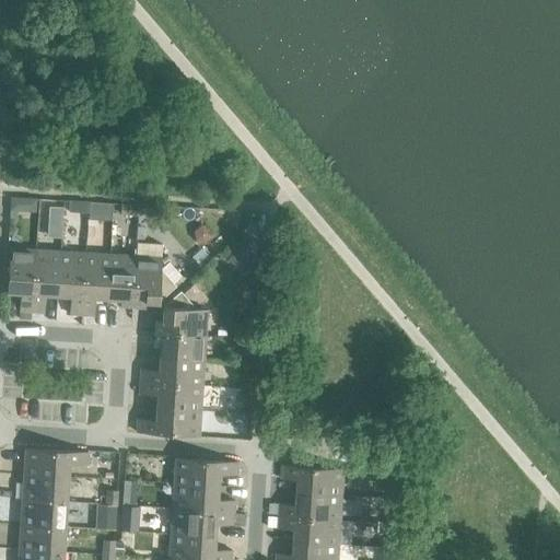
[(10,198),(9,211),(15,211),(22,206),(23,198),(10,198)]
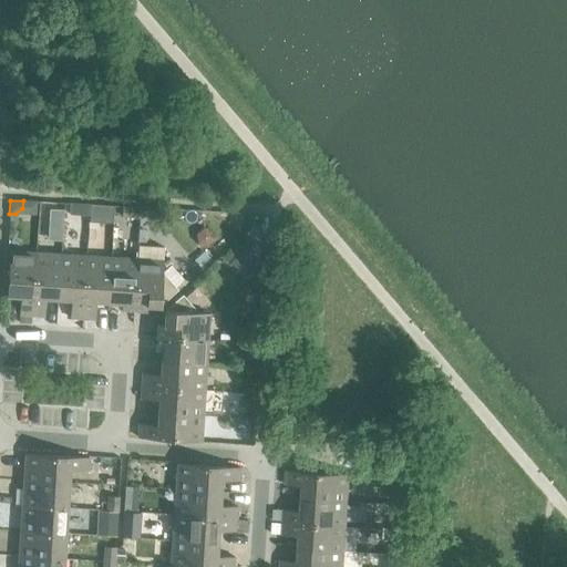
[(70,204),(69,215),(88,216),(88,205),(70,204)]
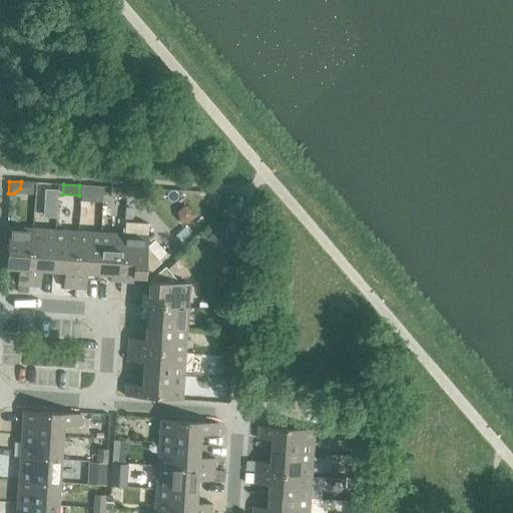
[(109,196),(125,197),(125,188),(110,187),(109,196)]
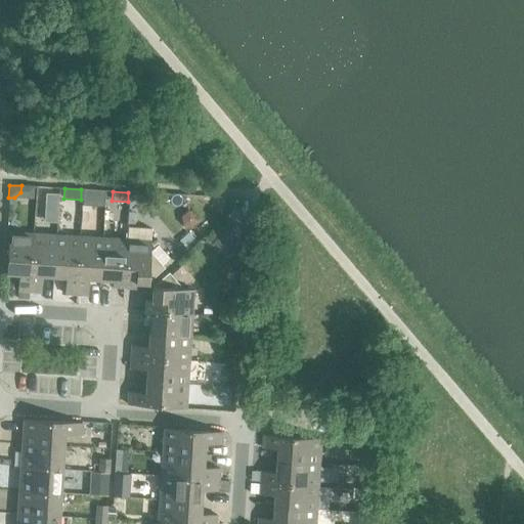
[(45,193),(44,207),(57,207),(58,194),(45,193)]
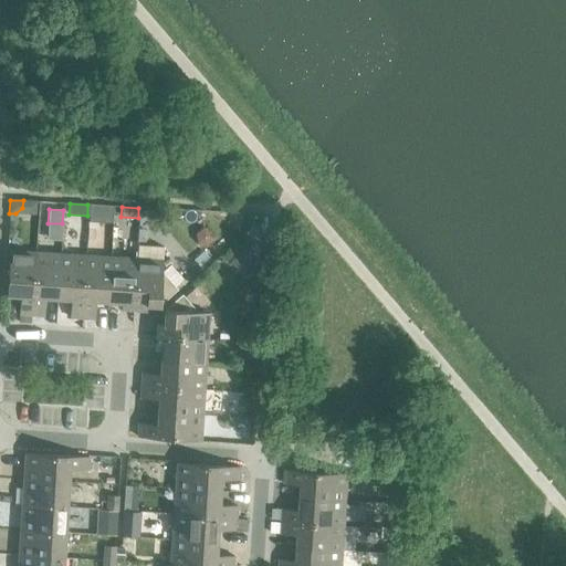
[(242,242),(230,264),(247,274),(260,253),(242,242)]
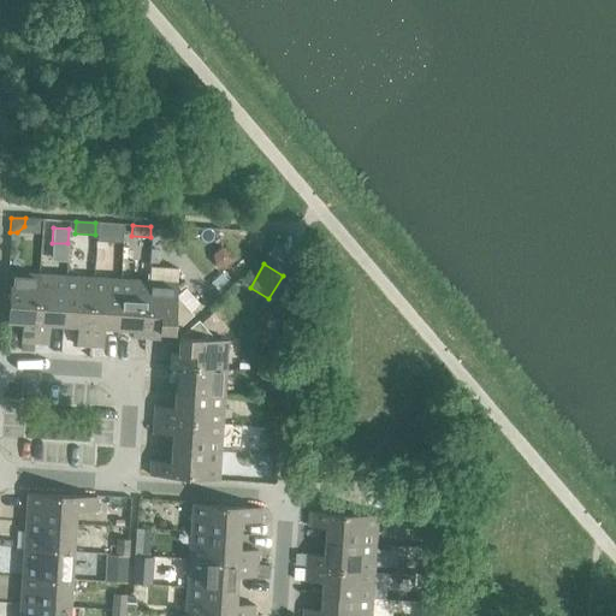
[(21,343),(34,343),(37,276),(10,273),(6,323),(22,323),(21,343)]
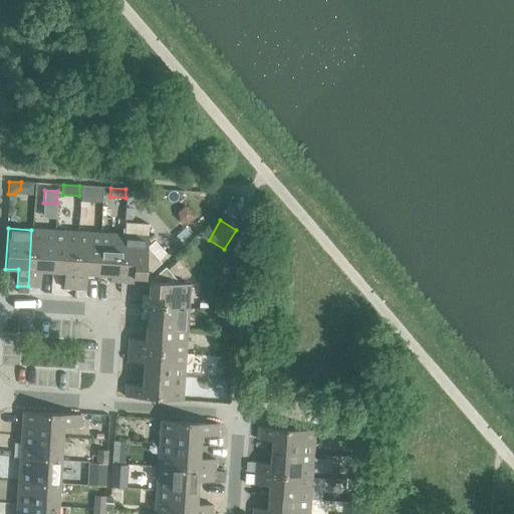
[(184,228),(175,235),(186,248),(195,241),(184,228)]
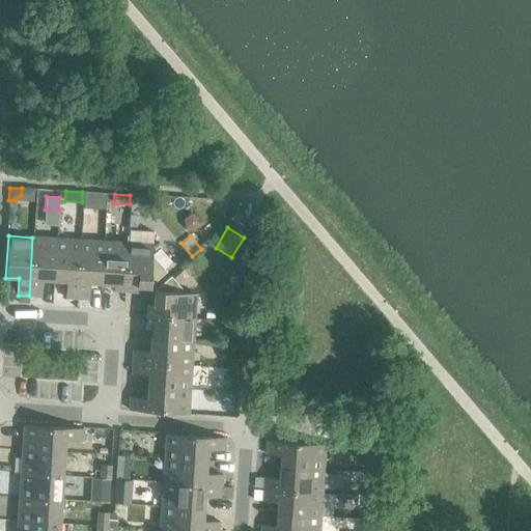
[(42,280),(54,281),(56,239),(32,238),(29,296),(40,297),(42,280)]
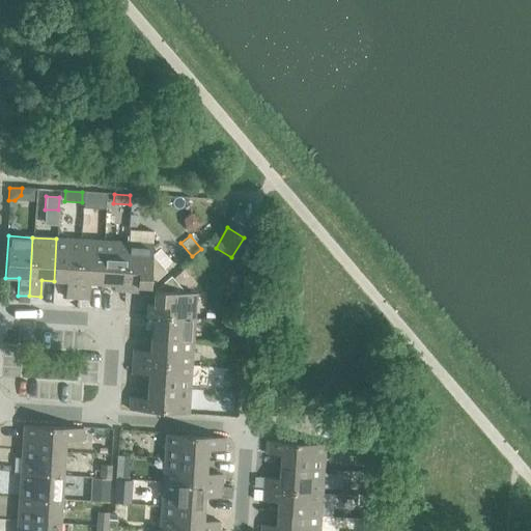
[(64,299),(76,299),(80,241),(56,239),(54,281),(65,281),(64,299)]
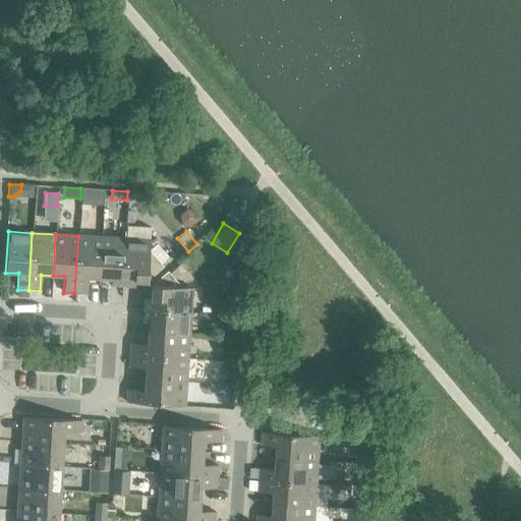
[(78,236),(74,293),(87,294),(88,278),(99,279),(102,237),(78,236)]
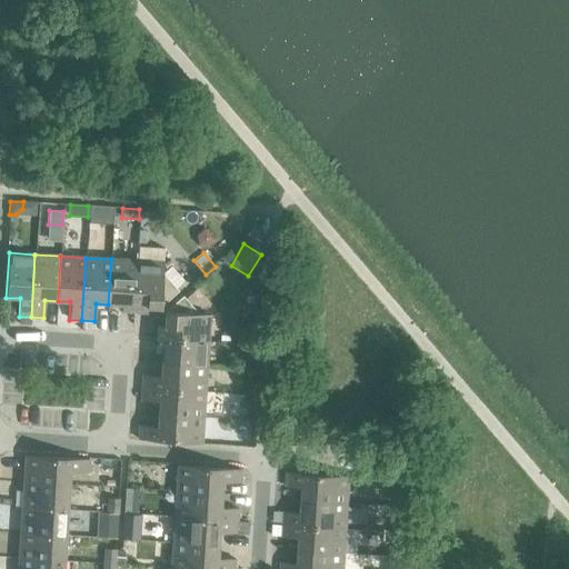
[(136,261),(111,259),(108,305),(121,305),(120,311),(133,311),(136,261)]
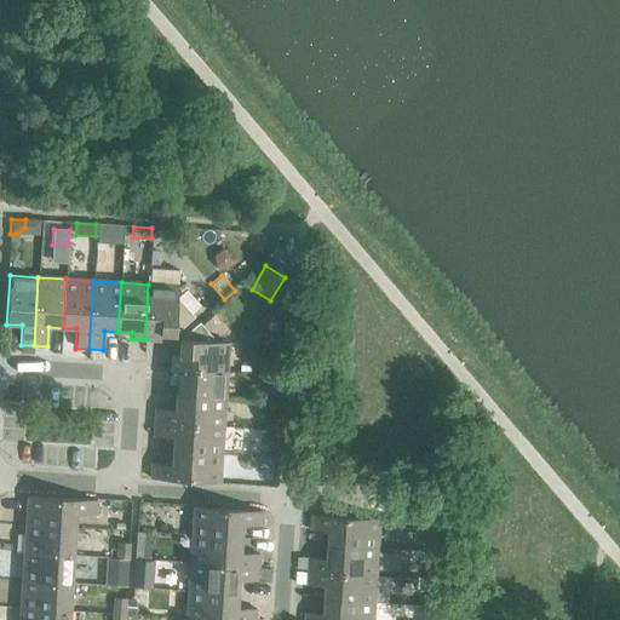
[(177,286),(148,285),(145,339),(159,340),(159,334),(174,336),(194,317),(190,314),(177,299),(176,298),(177,286)]
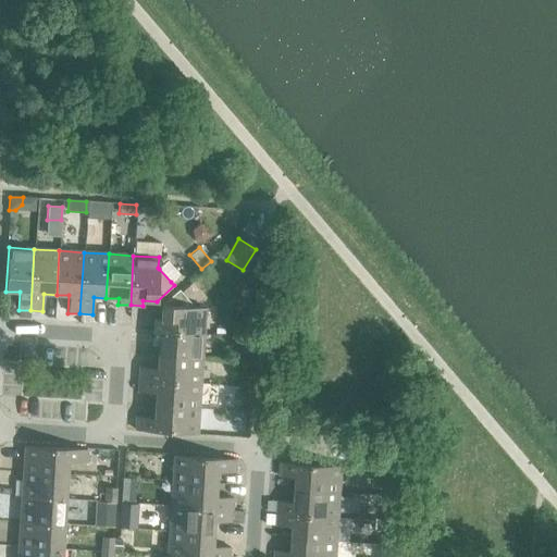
[(168,261),(159,269),(171,282),(180,275),(168,261)]
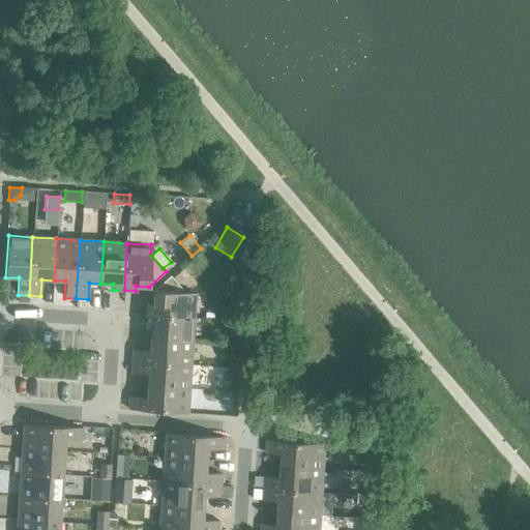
[(147,303),(146,315),(194,318),(195,294),(184,293),(170,276),(153,291),(152,304),(147,303)]
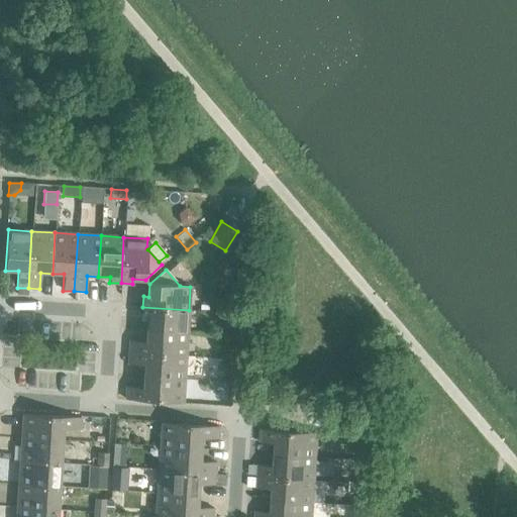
[(17,288),(16,295),(27,296),(28,288),(17,288)]
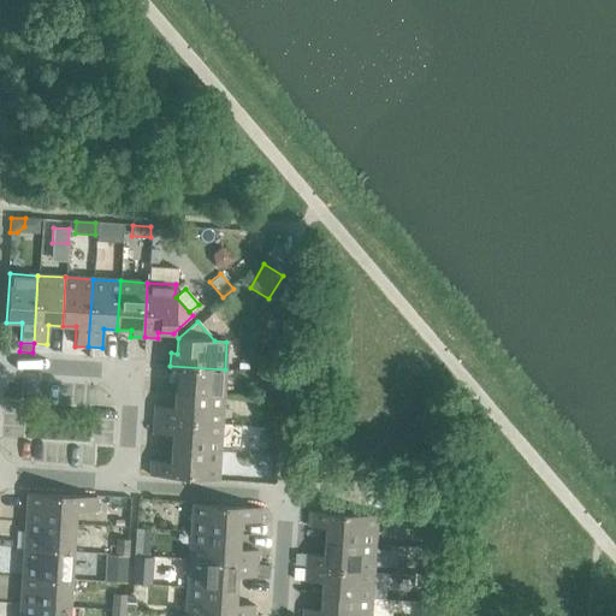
[(175,380),(175,394),(223,397),(225,369),(170,366),(169,380),(175,380)]
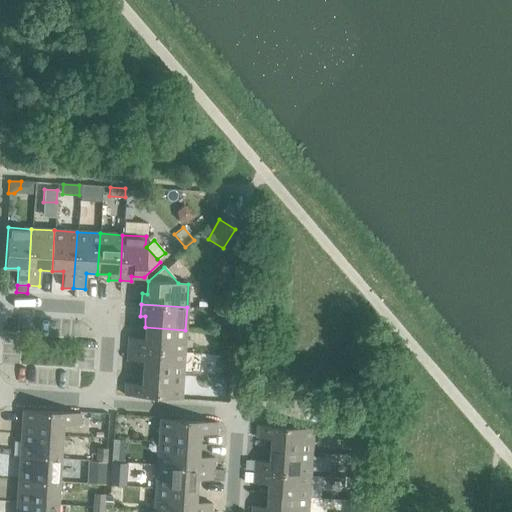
[(223,325),(232,326),(233,310),(224,310),(223,325)]
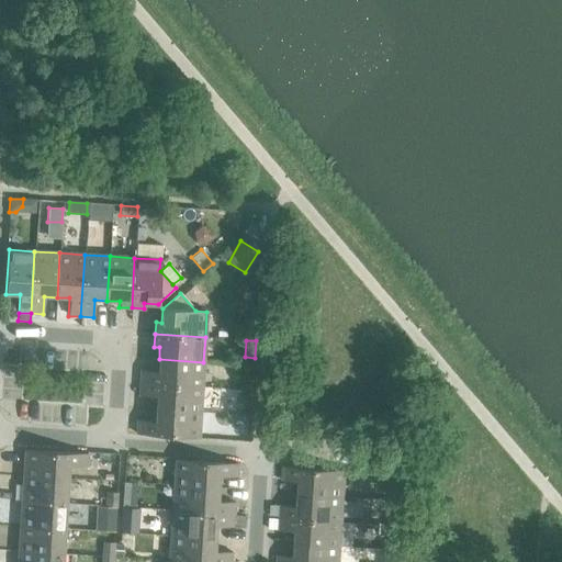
[(141,371),(139,383),(202,388),(203,362),(159,359),(158,372),(141,371)]
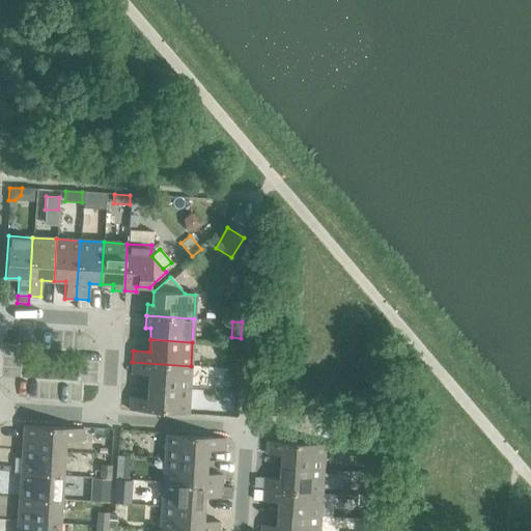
[(147,374),(147,387),(189,390),(191,366),(132,362),(131,373),(147,374)]
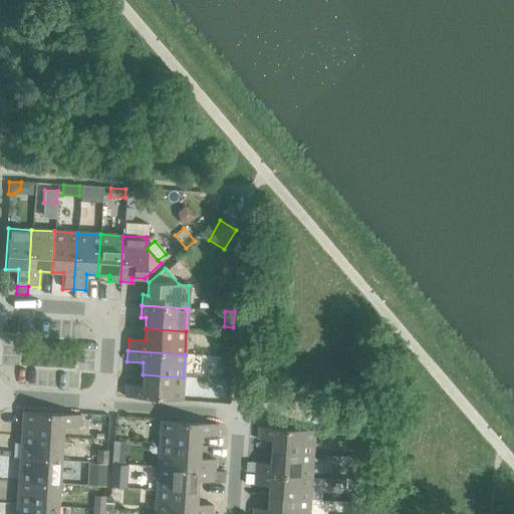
[(183,377),(143,374),(142,387),(125,384),(124,397),(182,401),(183,377)]
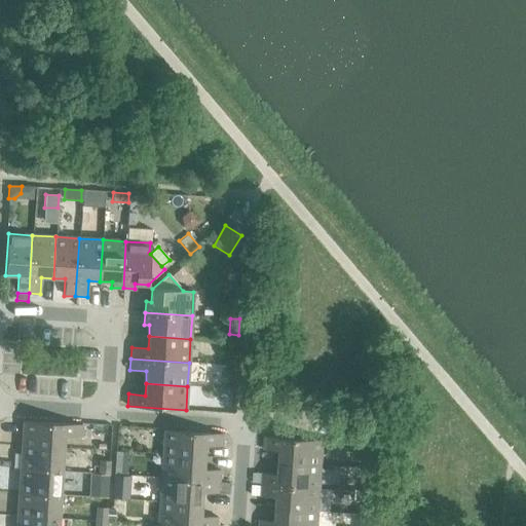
[(23,421),(22,446),(63,448),(64,437),(80,438),(81,425),(23,421)]
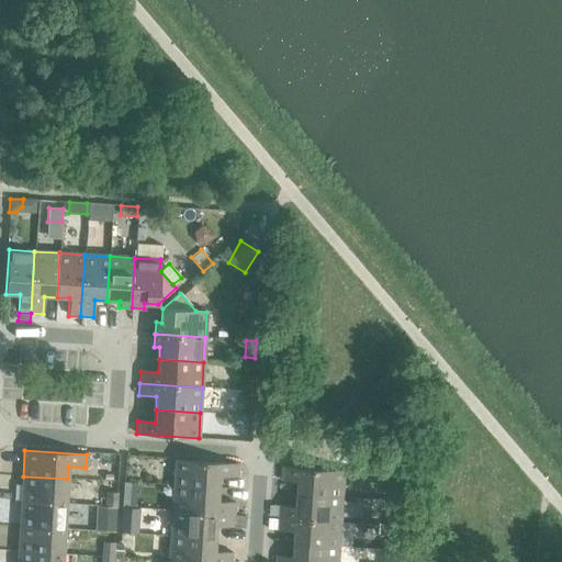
[(175,460),(173,486),(217,489),(218,476),(236,478),(237,464),(175,460)]
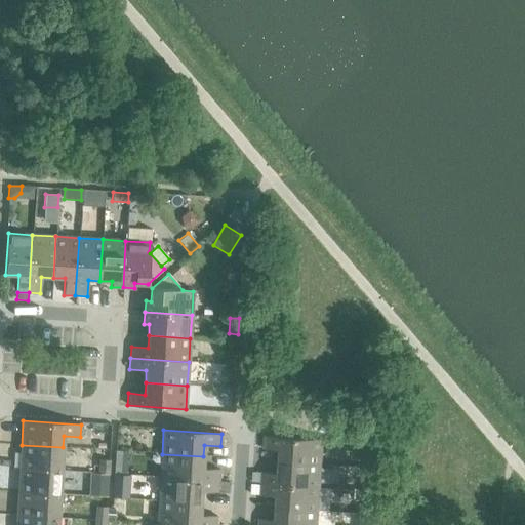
[(280,449),(279,461),(321,465),(322,440),(264,436),(264,448),(280,449)]
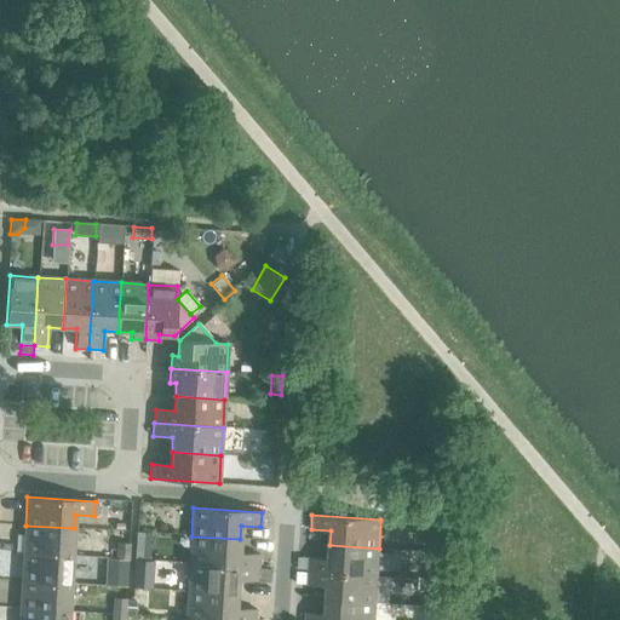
[(26,526),(23,552),(73,556),(74,528),(26,526)]
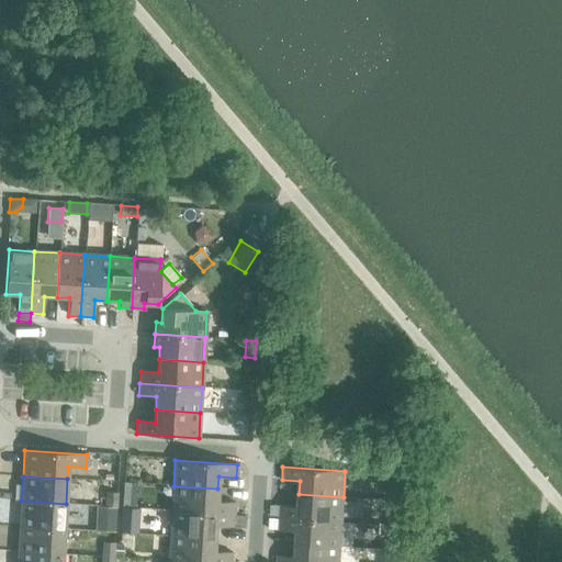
[(123,483),(122,507),(135,508),(136,483),(123,483)]
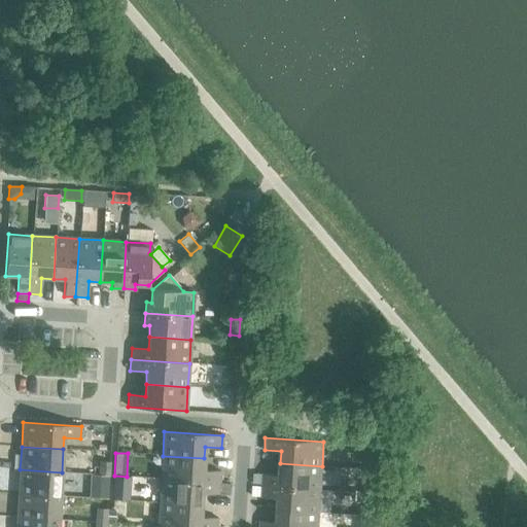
[(163,456),(161,479),(219,483),(220,471),(203,470),(204,458),(163,456)]
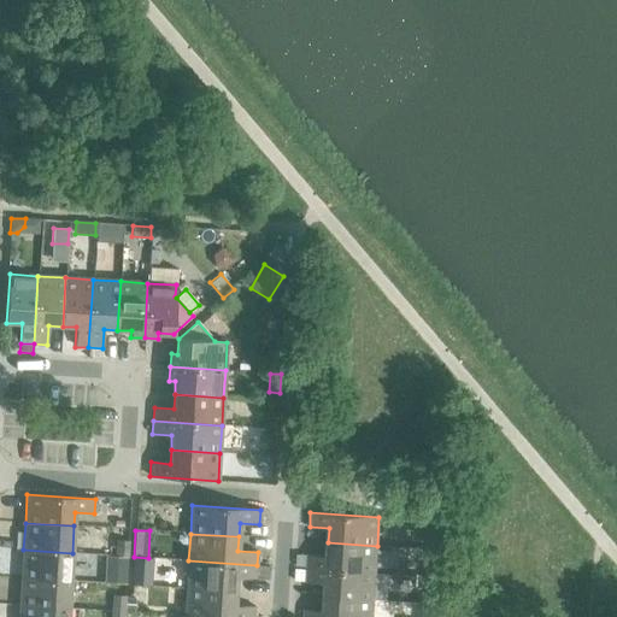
[(117,541),(116,557),(127,557),(128,542),(117,541)]
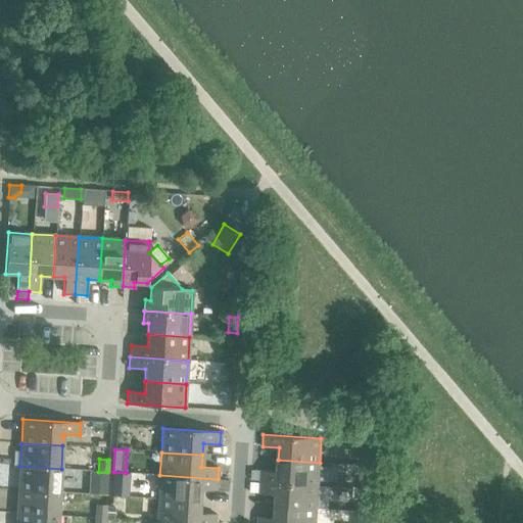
[(260,480),(260,482),(318,485),(320,463),(278,460),(277,472),(260,471),(260,480)]
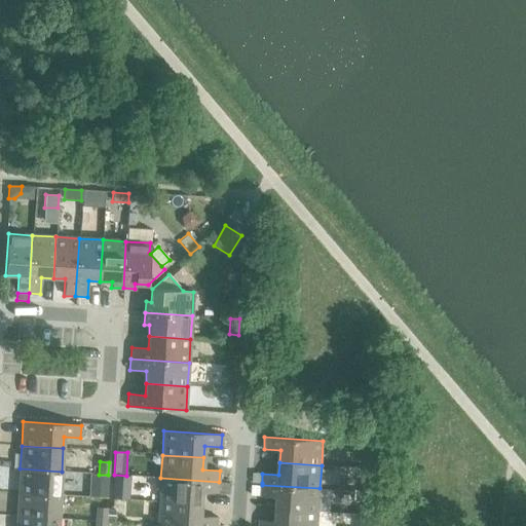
[(20,468),(19,492),(60,495),(62,472),(20,468)]
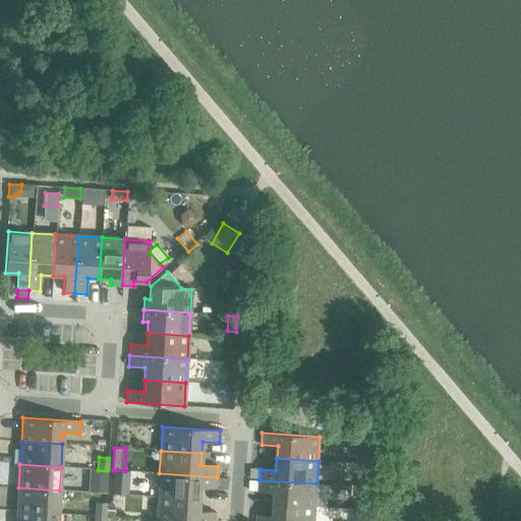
[(249,468),(249,477),(259,478),(259,469),(249,468)]
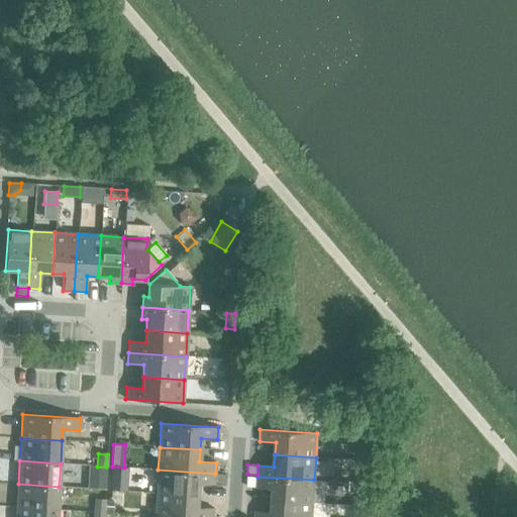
[(112,467),(110,490),(122,491),(124,468),(112,467)]
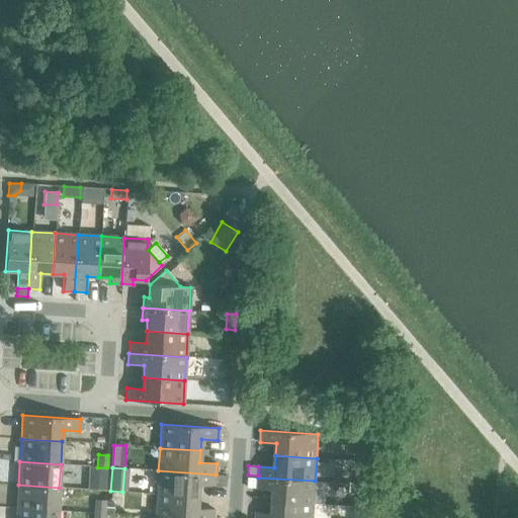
[(158,470),(157,494),(197,497),(198,485),(214,486),(216,475),(158,470)]
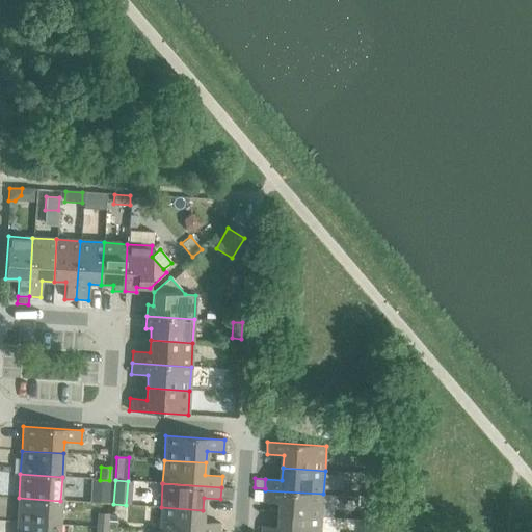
[(281,503),(280,515),(322,517),(323,494),(265,490),(264,491),(264,502),(281,503)]
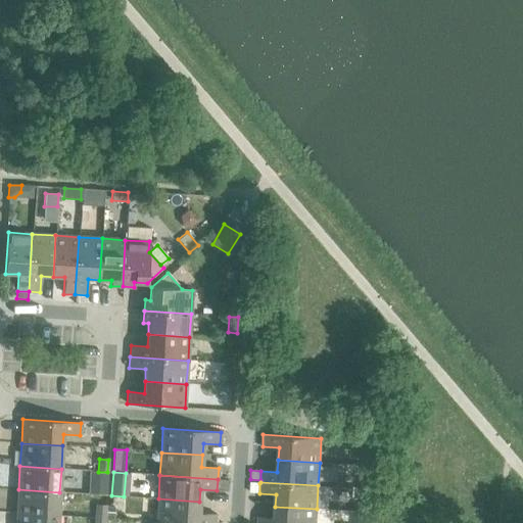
[(249,483),(249,492),(259,493),(259,483),(249,483)]
